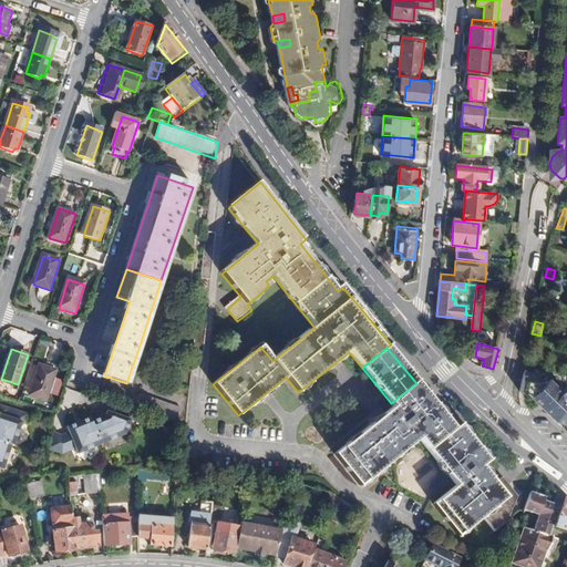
[(566,373),(557,372),(535,352),(526,361),(519,391),(526,394),(540,406),(566,431),(566,373)]
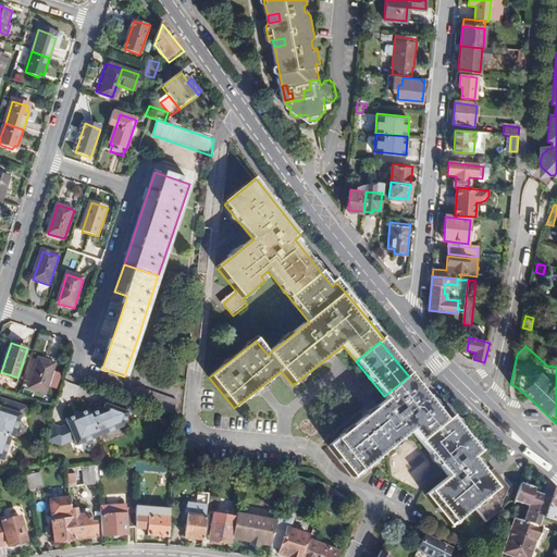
[(54,366),(38,360),(28,390),(45,395),(54,366)]
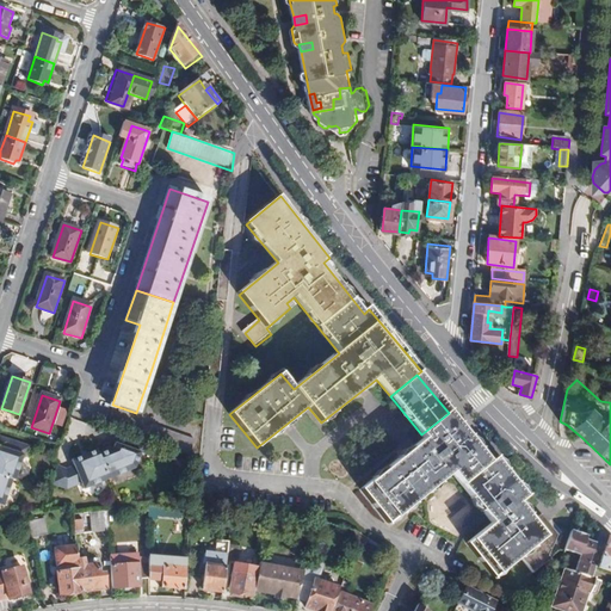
[(449,413),(421,434),(425,440),(363,491),(389,524),(454,473),(494,523),(468,544),(495,578),(520,557),(535,574),(555,559),(551,554),(557,536),(541,514),(532,520),(519,505),(528,498),(497,460),(492,464),(449,412),(449,413)]
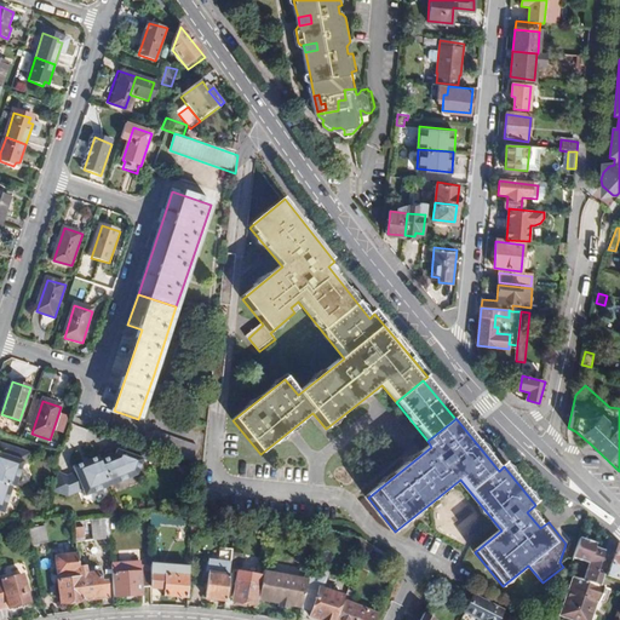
[(197,447),(154,432),(148,448),(191,463),(197,447)]
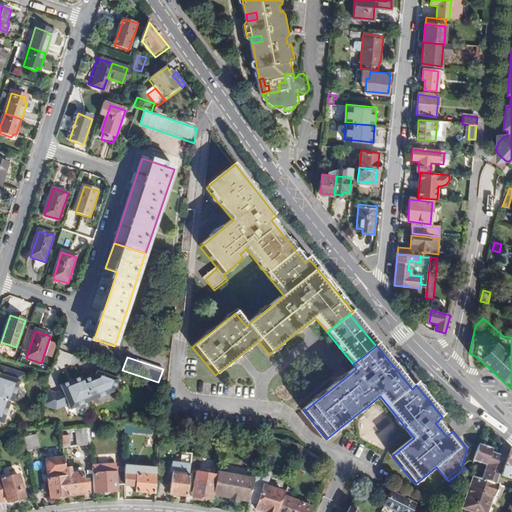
[(123,374),(99,365),(95,377),(82,382),(81,379),(60,388),(61,393),(55,396),(48,393),(43,408),(56,412),(68,407),(70,412),(113,394),(118,380),(121,381),(123,374)]
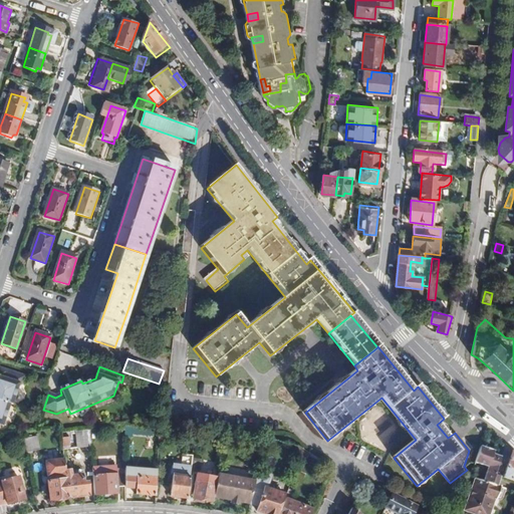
[(0,425),(2,426),(8,404),(11,404),(18,383),(22,384),(24,376),(0,368),(0,425)]
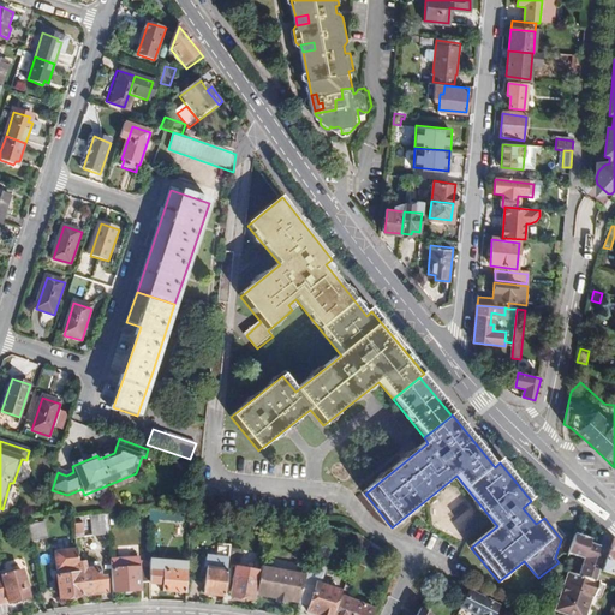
[(109,535),(108,514),(73,519),(76,539),(85,537),(85,535),(94,533),(94,537),(109,535)]
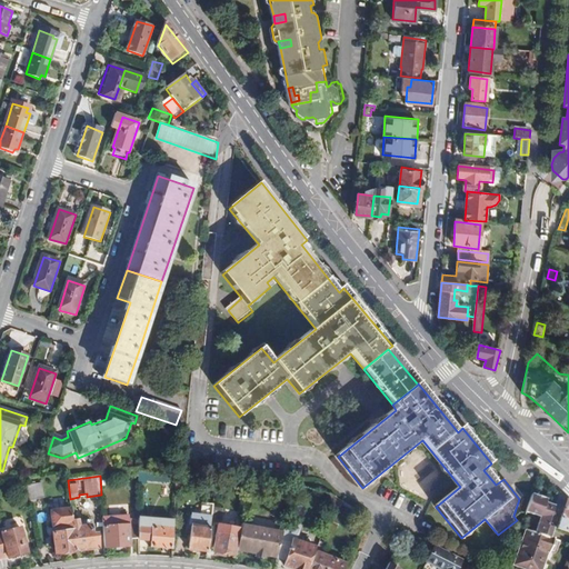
[(171,478),(140,477),(140,490),(148,490),(148,483),(171,483),(171,478)]
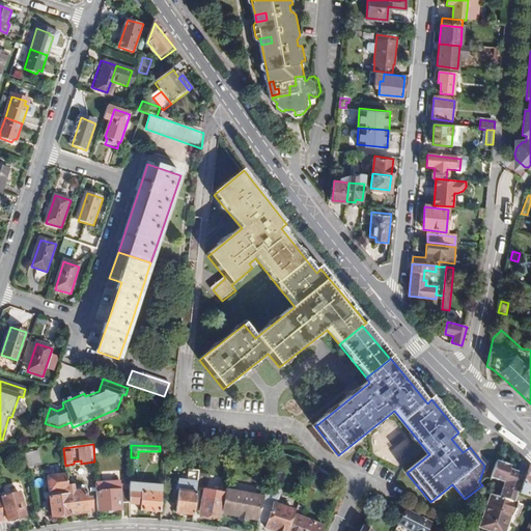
[(177,446),(166,446),(165,457),(176,457),(177,446)]
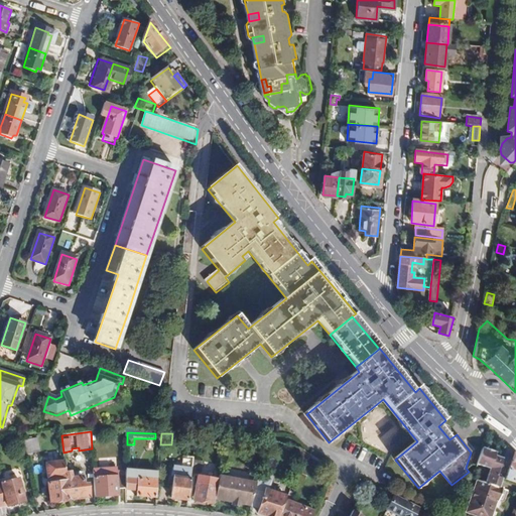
[(103,442),(102,434),(93,435),(94,443),(103,442)]
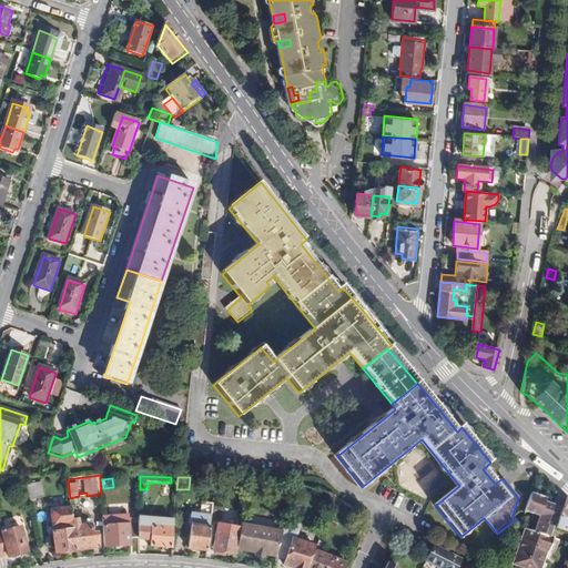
[(26,484),(29,498),(43,495),(41,482),(26,484)]
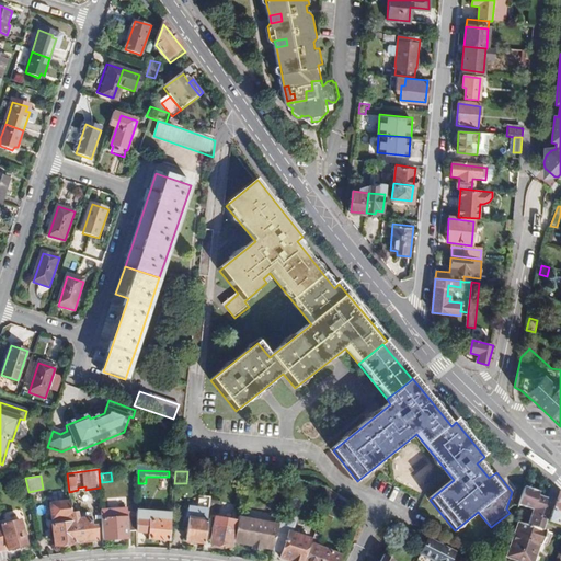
[(24,493),(21,480),(13,482),(16,495),(24,493)]
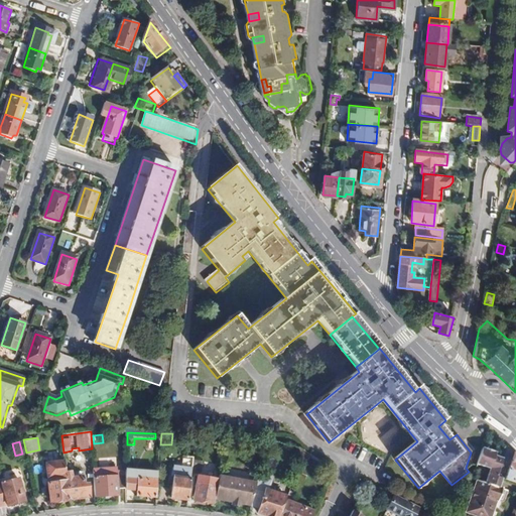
[(515,456),(508,447),(503,462),(502,465),(509,468),(505,480),(515,483),(515,456)]
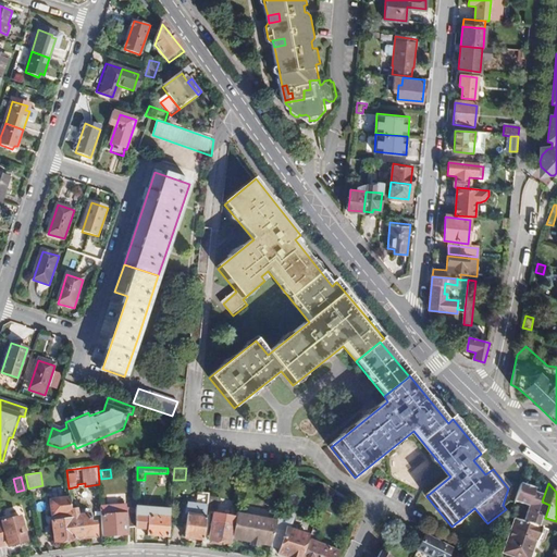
[(531,493),(521,484),(514,505),(525,508),(531,493)]
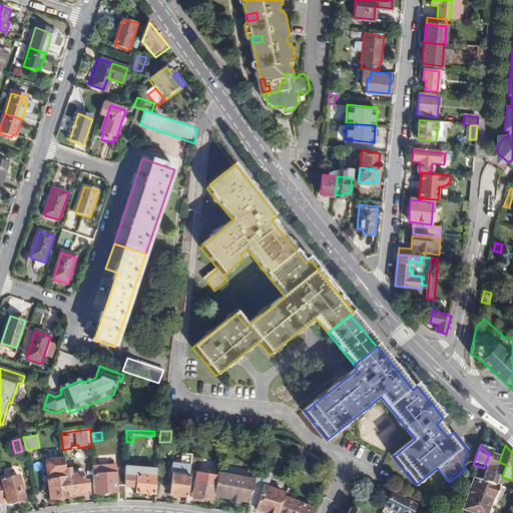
[(59,498),(68,497),(65,469),(63,455),(45,457),(47,475),(50,475),(58,473),(58,479),(51,479),(48,480),(50,499),(59,498)]
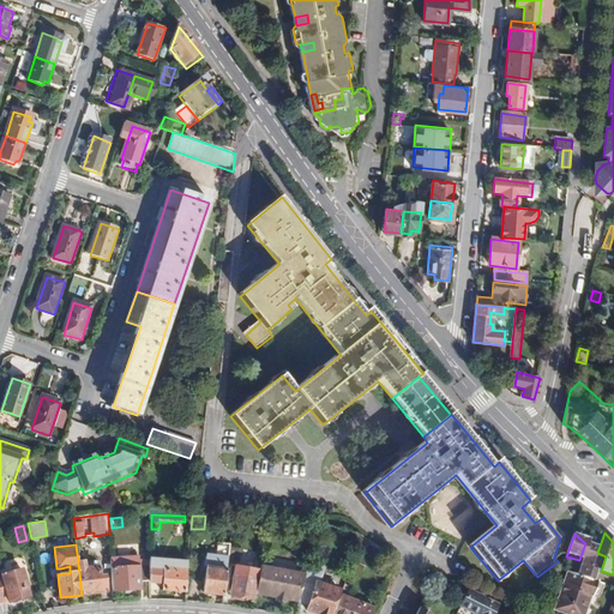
[(230,551),(232,546),(220,545),(218,558),(209,557),(206,558),(205,566),(208,569),(228,571),(229,563),(230,551)]
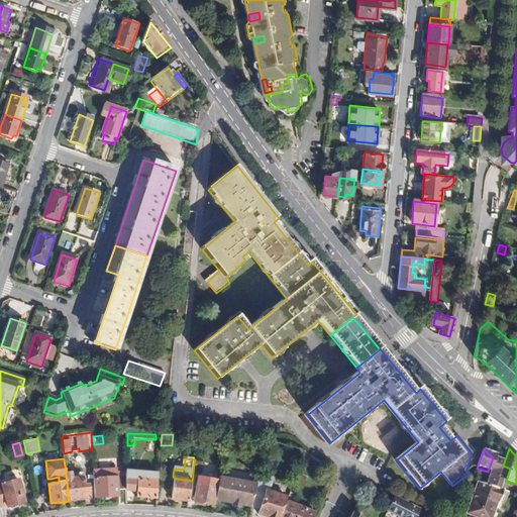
[(202,463),(194,463),(193,474),(201,475),(202,463)]
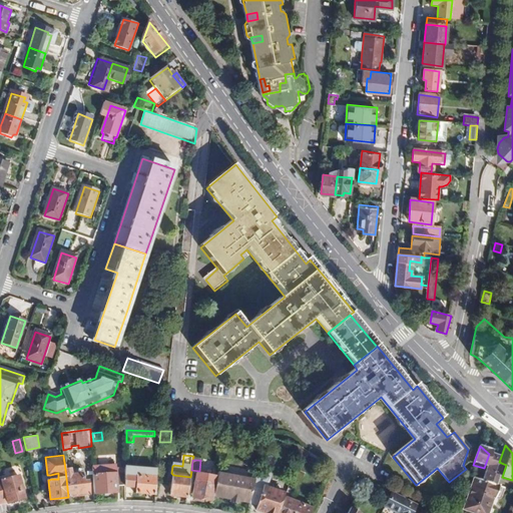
[(117,487),(124,487),(125,476),(125,469),(114,470),(115,475),(109,475),(108,467),(99,468),(99,475),(92,476),(94,495),(108,494),(117,493),(117,487)]
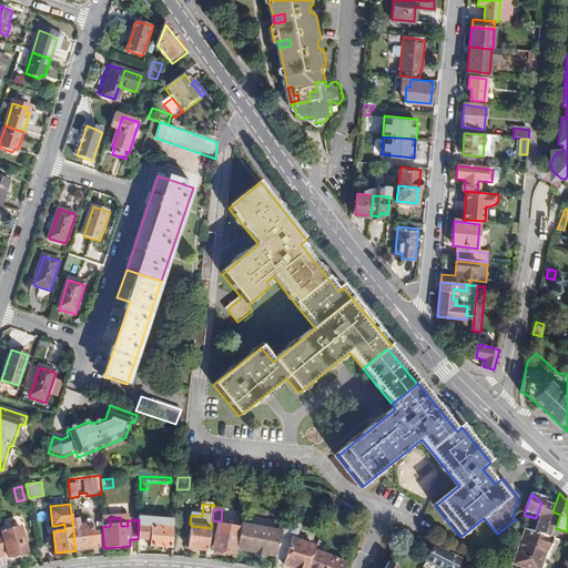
[(524,517),(520,526),(531,529),(535,521),(524,517)]
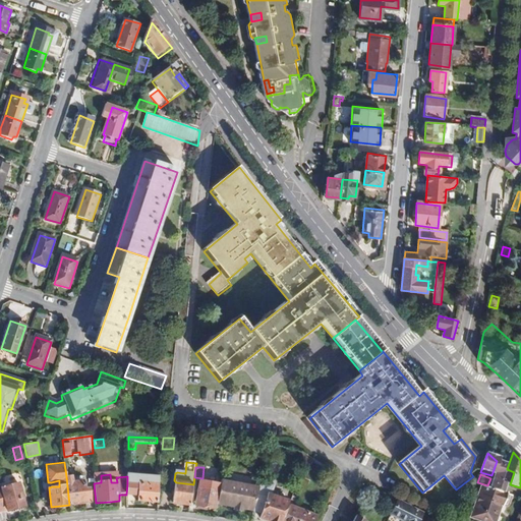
[(66,476),(69,505),(81,504),(90,503),(88,488),(83,489),(82,480),(72,482),(71,475),(66,476)]
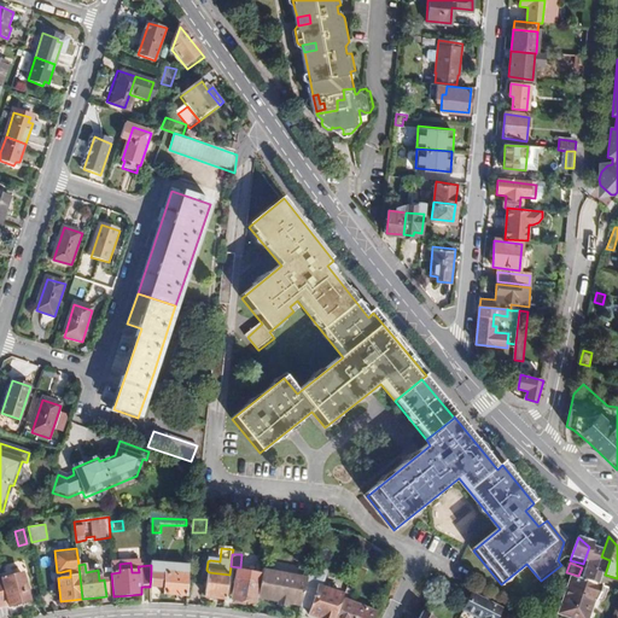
[(151,565),(151,573),(188,576),(190,567),(151,565)]
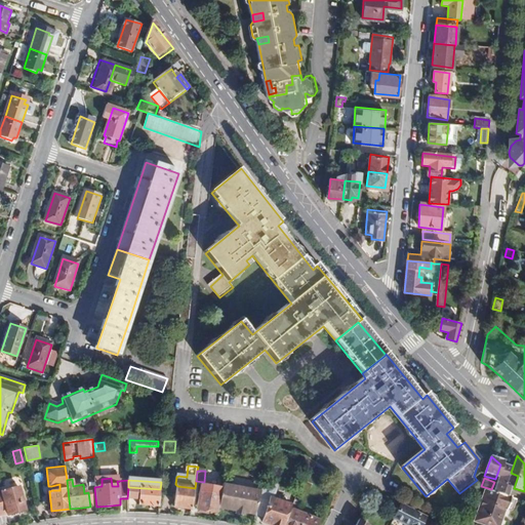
[(246,513),(255,514),(263,490),(224,482),(223,489),(219,505),(227,506),(226,509),(236,511),(236,513),(241,514),(245,515),(246,513)]
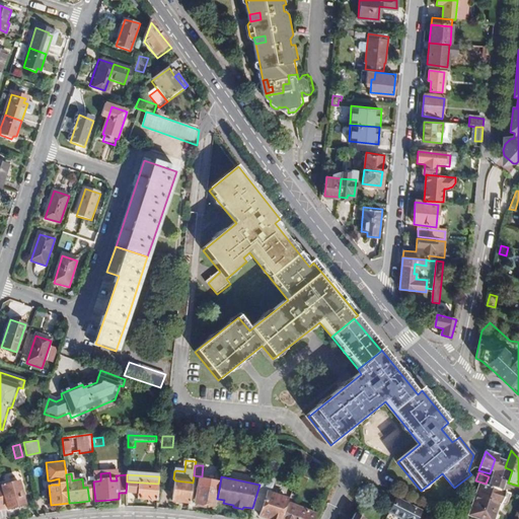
[(179,503),(190,504),(193,483),(175,480),(172,502),(179,503)]
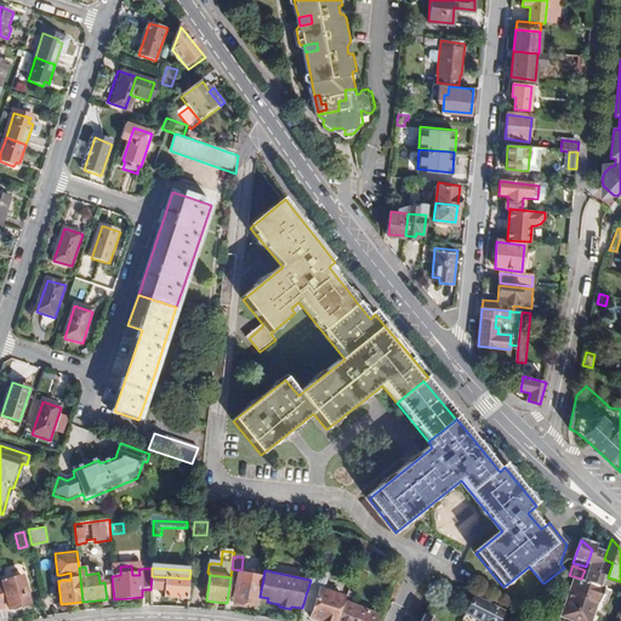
[(245,605),(257,608),(258,599),(260,597),(263,579),(243,575),(241,582),(237,582),(233,603),(245,605)]
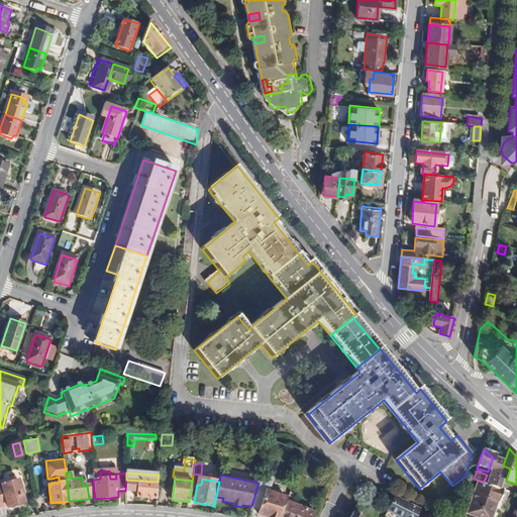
[(24,503),(18,480),(1,485),(7,508),(16,505),(24,503)]
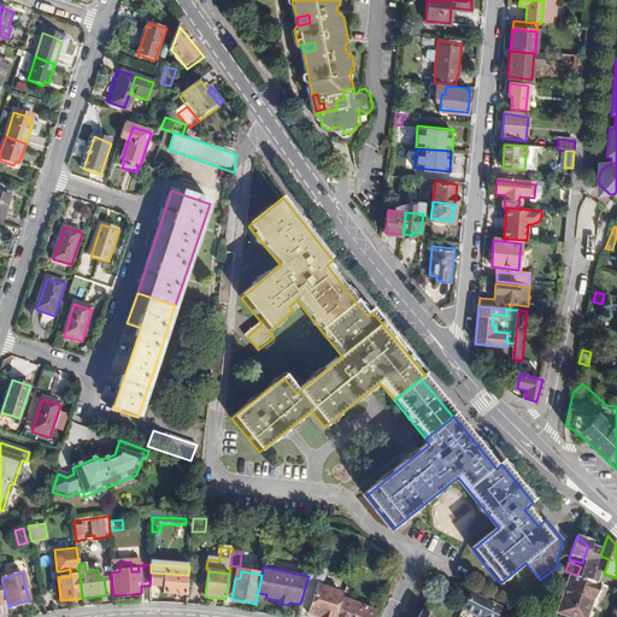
[(174,594),(187,594),(188,575),(151,573),(150,586),(163,586),(163,593),(174,594)]
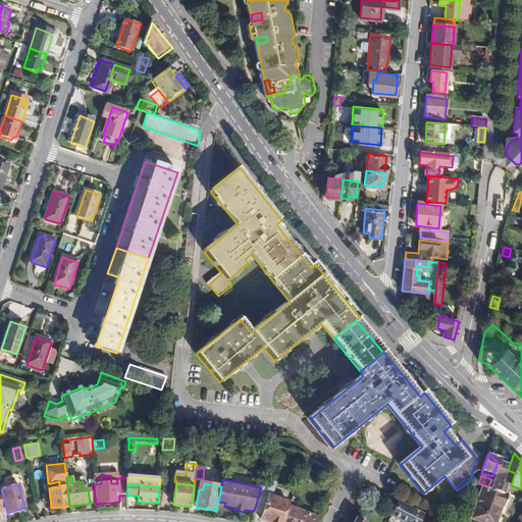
[(505,507),(509,496),(483,486),(472,518),(482,521),(496,521),(502,506),(505,507)]
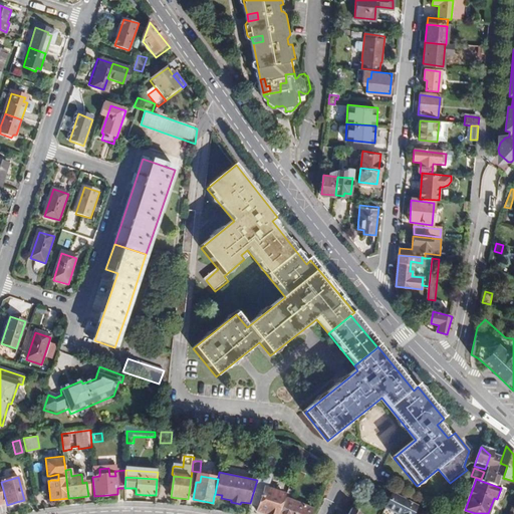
[(370,486),(364,483),(360,490),(367,492),(370,486)]
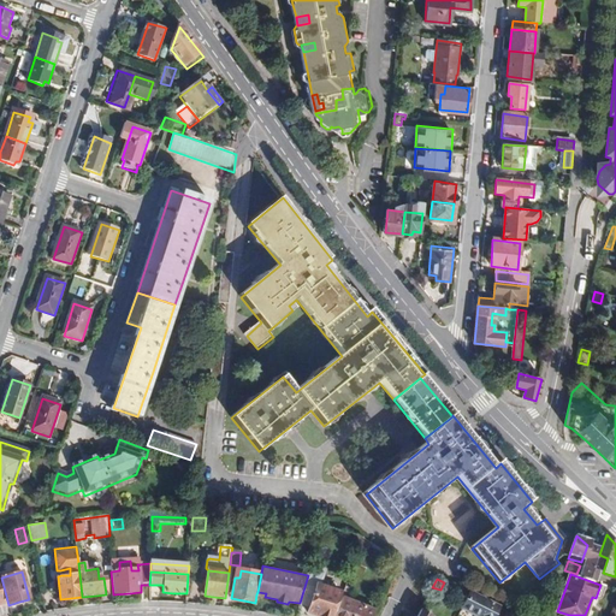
[(332,615),(339,592),(317,586),(308,615),(313,615),(332,615)]
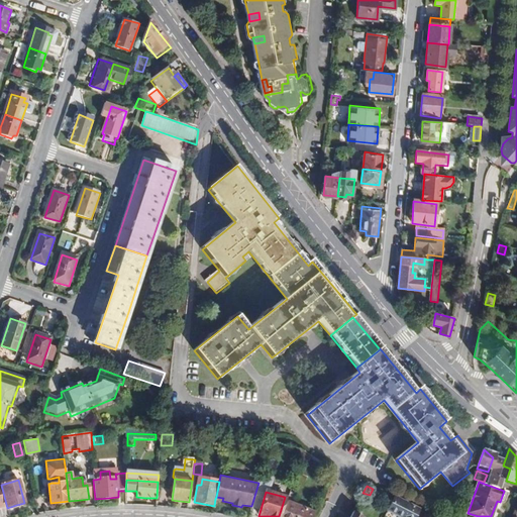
[(415,516),(419,511),(394,498),(388,511),(397,515),(400,516),(415,516)]
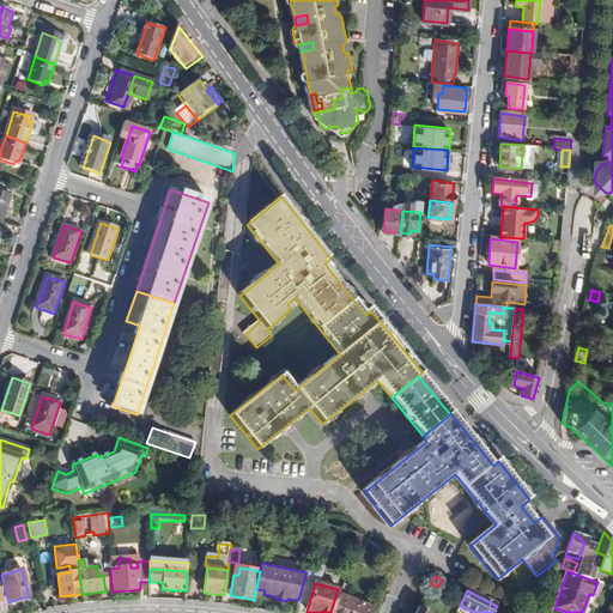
[(371,612),(374,608),(340,596),(334,612),(371,612)]
